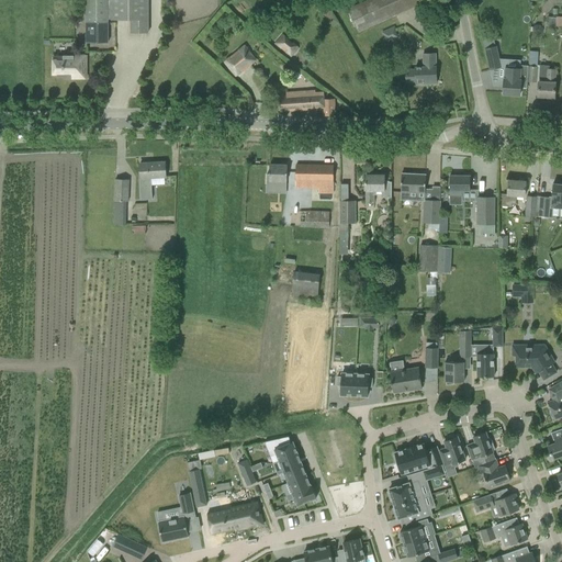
[(86,0),(86,43),(108,43),(108,20),(131,20),(131,33),(148,33),(147,0),(86,0)]
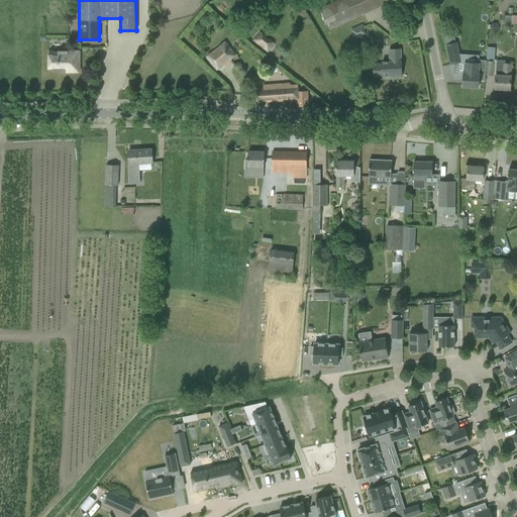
[(338,0),(319,9),(328,29),(375,8),(384,4),(383,1),(384,0),(338,0)]
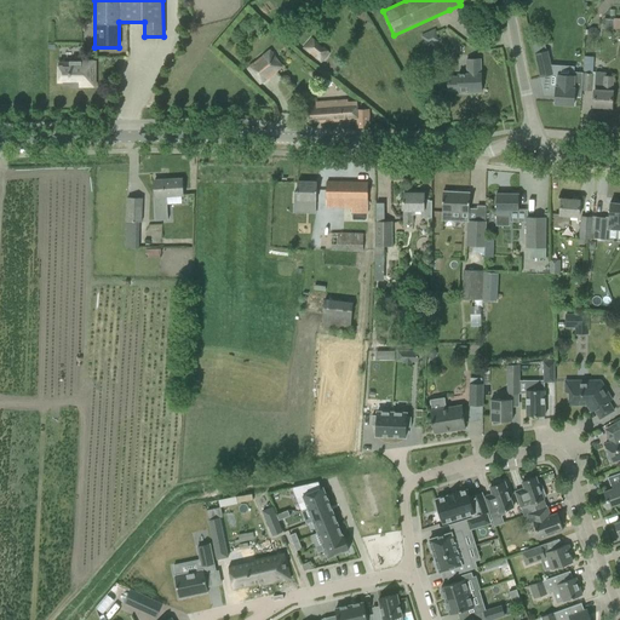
[(306,52),(321,64),(326,58),(311,46),(306,52)]
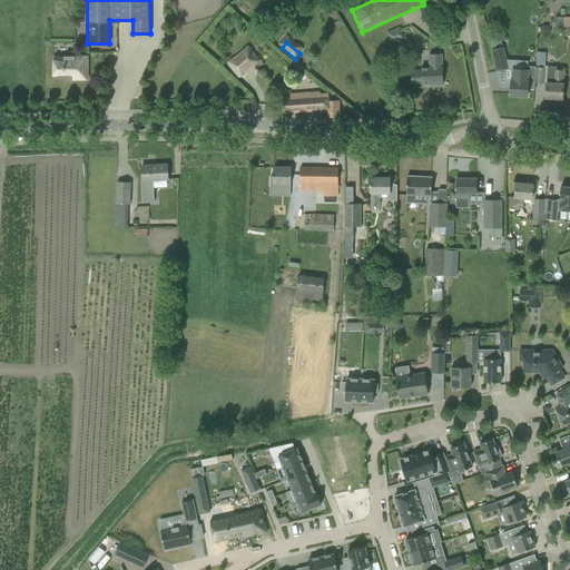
[(226,64),(238,79),(261,61),(248,46),(226,64)]
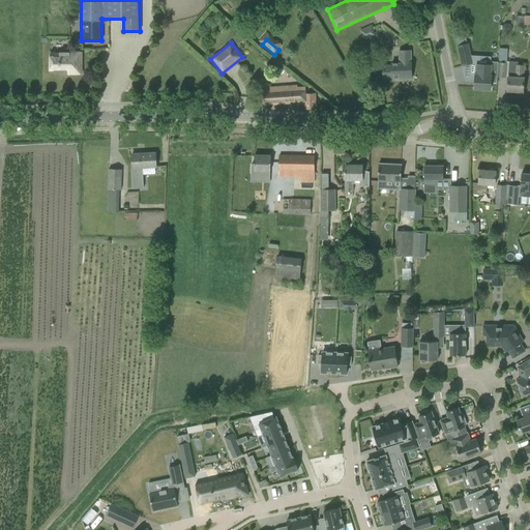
[(457,47),(462,66),(472,64),(468,43),(457,47)]
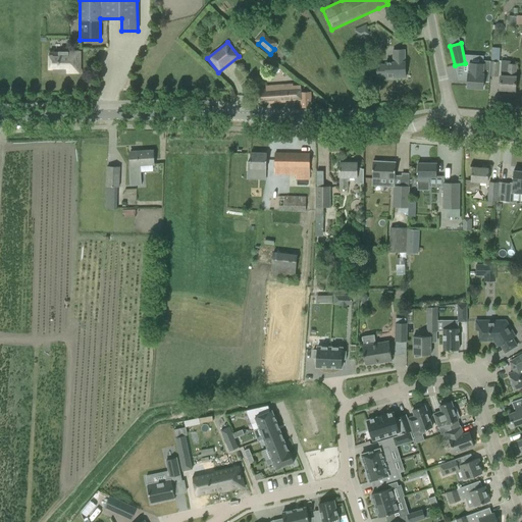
[(490,75),(499,76),(500,48),(492,47),(490,75)]
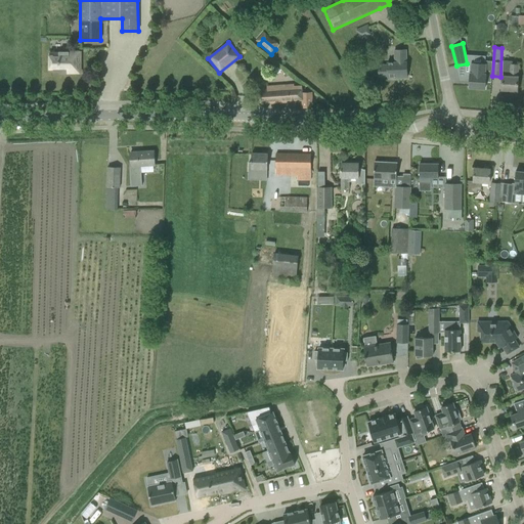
[(394,62),(387,63),(387,66),(378,66),(379,77),(387,77),(387,79),(406,78),(405,50),(394,50),(394,62)]
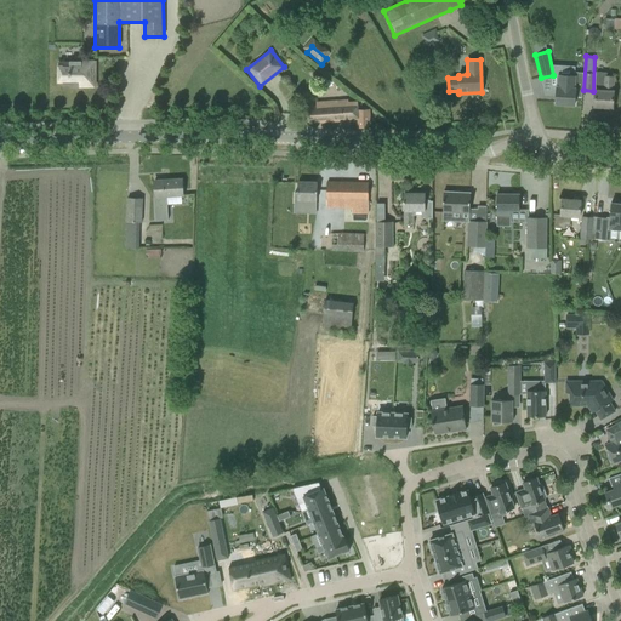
[(95,86),(95,66),(89,66),(89,62),(69,62),(69,63),(58,63),(58,85),(79,85),(79,86),(95,86)]
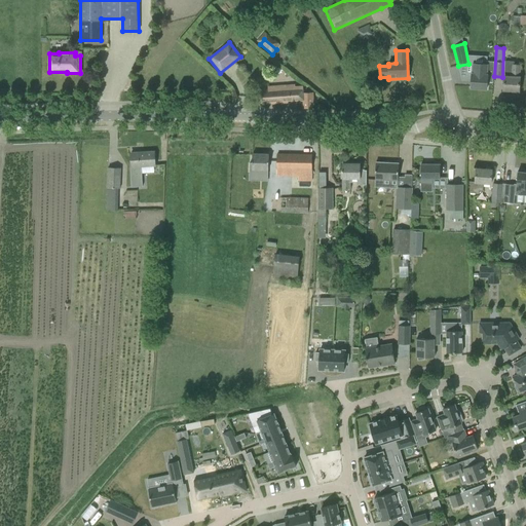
[(484,65),(473,64),(472,74),(471,88),(486,89),(487,82),(492,82),(493,62),(485,61),(484,65)]
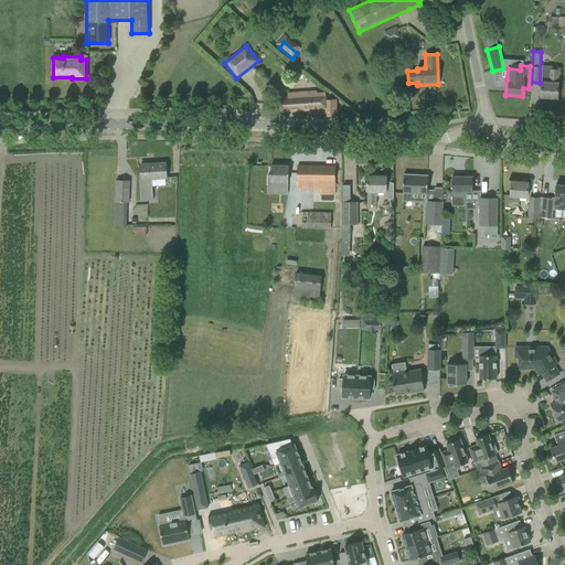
[(557,84),(558,71),(551,70),(552,66),(543,65),(542,83),(541,86),(541,97),(557,98),(557,87),(557,84)]
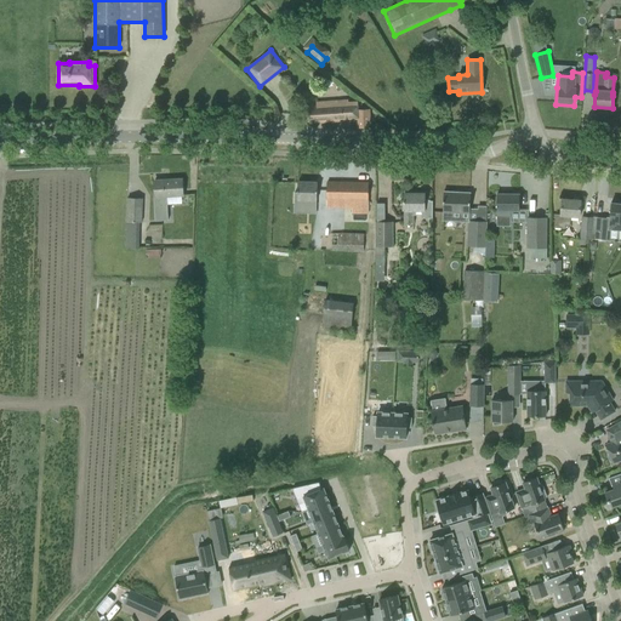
[(302,107),(302,112),(303,124),(357,120),(358,129),(370,127),(369,115),(369,110),(357,110),(357,103),(347,103),(347,101),(320,103),(320,106),(302,107)]
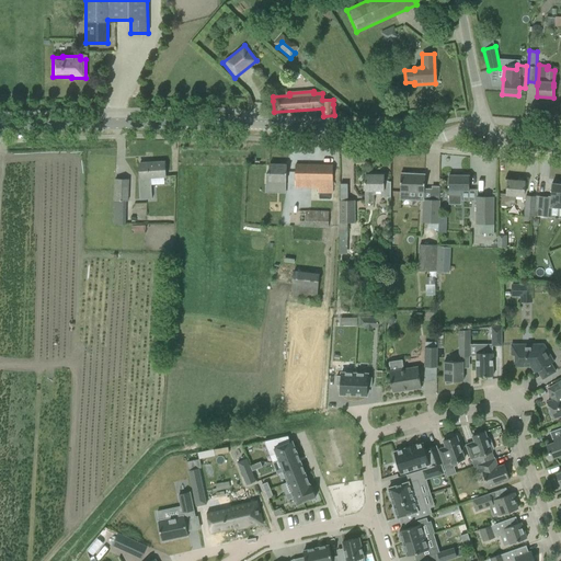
[(164,173),(164,162),(139,164),(139,175),(140,178),(141,199),(150,198),(150,178),(164,176),(164,173)]
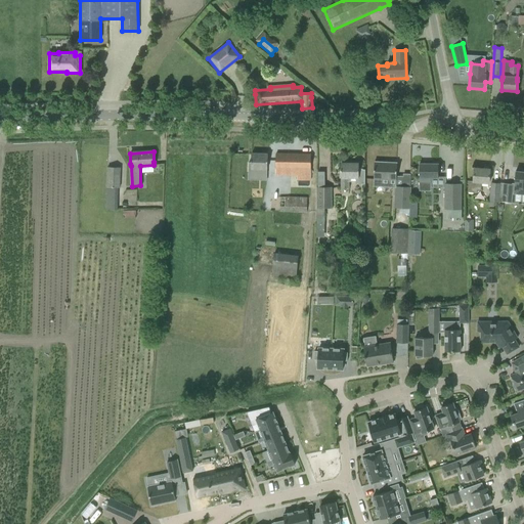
[(275,164),(275,169),(275,174),(297,175),(297,180),(310,180),(310,170),(310,165),(310,155),(275,154),(275,164)]
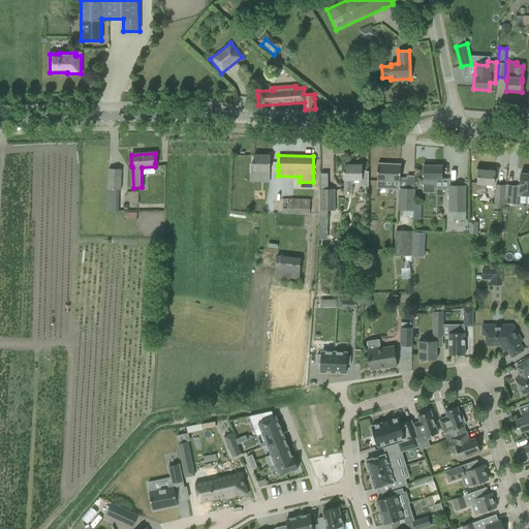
[(257,175),(257,182),(269,182),(270,170),(270,156),(253,156),(253,164),(250,164),(250,175),(257,175)]
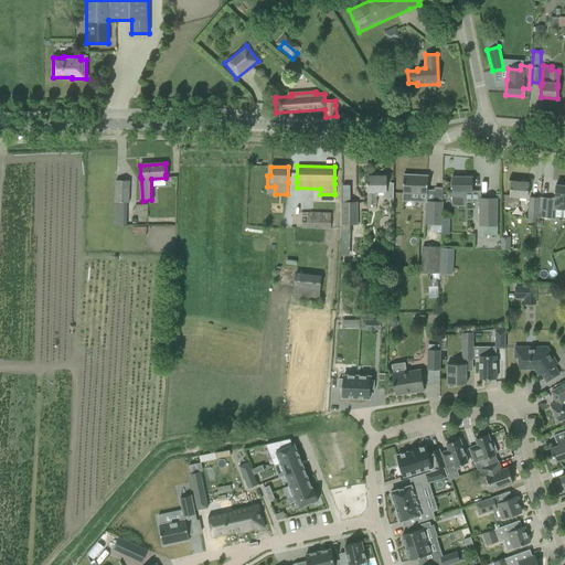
[(427,194),(428,176),(403,174),(402,200),(413,201),(413,194),(427,194)]
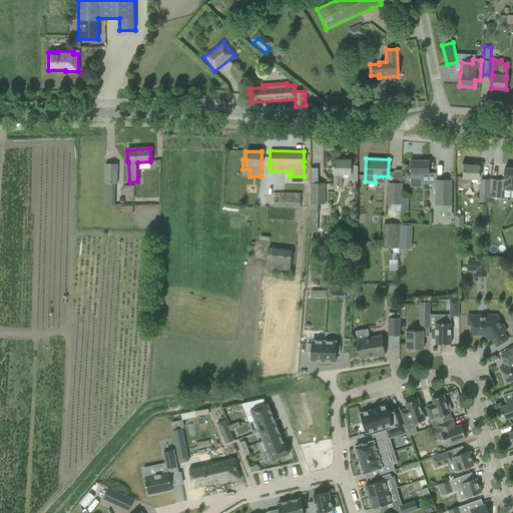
[(357,180),(357,166),(351,166),(351,160),(334,160),(334,170),(334,174),(334,184),(341,184),(341,174),(349,174),(349,178),(350,180),(352,181),(355,181),(357,180)]
